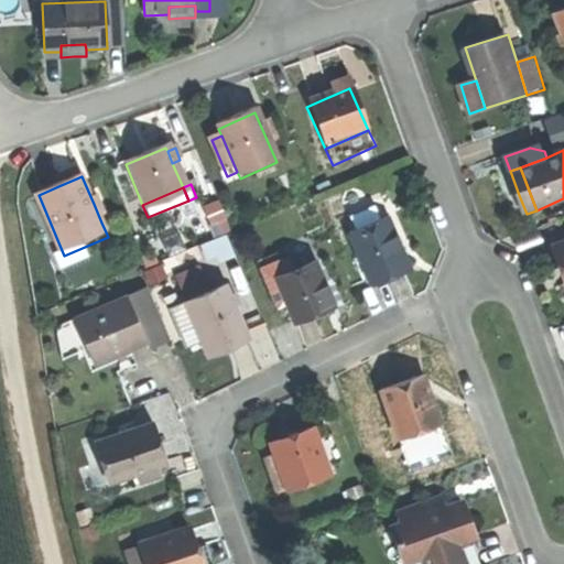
[(101,199),(94,204),(101,223),(109,219),(101,199)]
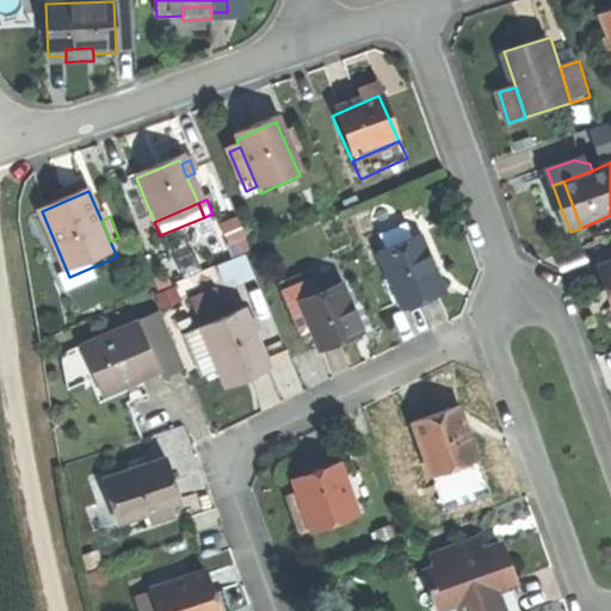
[(378,254),(397,304),(442,287),(431,261),(421,238),(378,254)]
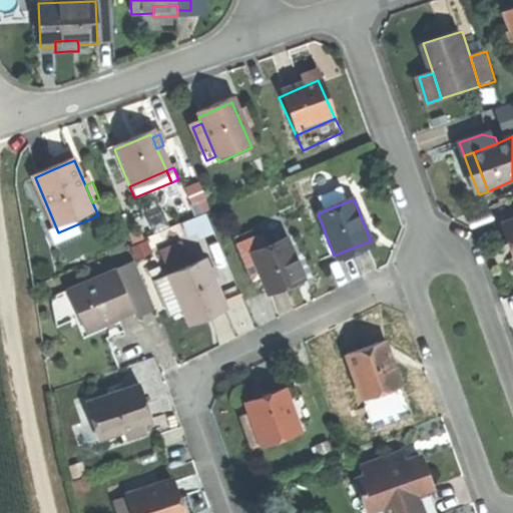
[(260,271),(265,283),(281,276),(299,269),(282,227),(247,241),(260,271)]
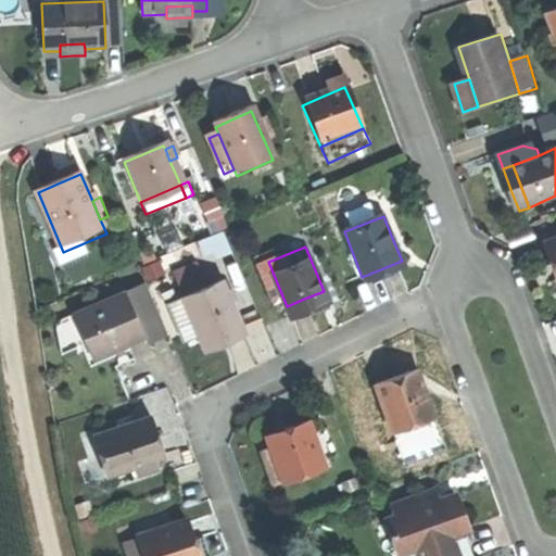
[(272,298),(281,293),(268,262),(266,257),(256,262),(272,298)]
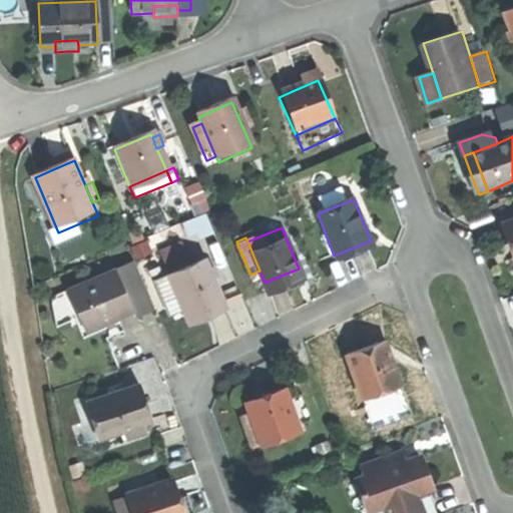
[(155,251),(166,279),(186,271),(175,243),(155,251)]
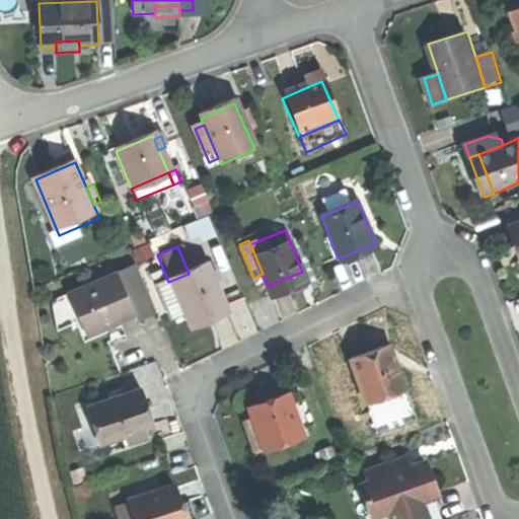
[(138,266),(118,274),(135,315),(136,319),(156,311),(138,266)]
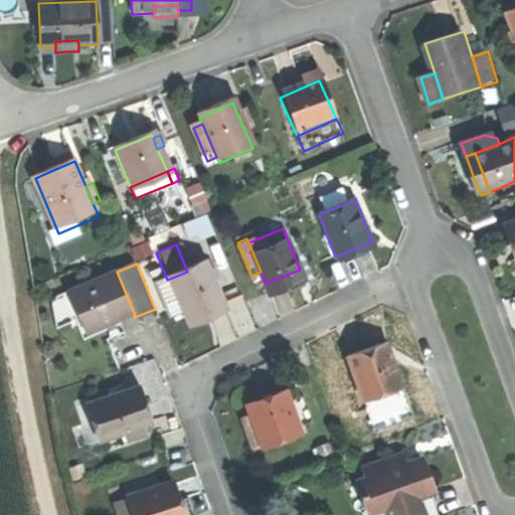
[(183,316),(186,325),(205,317),(223,310),(203,265),(187,272),(167,280),(183,316)]
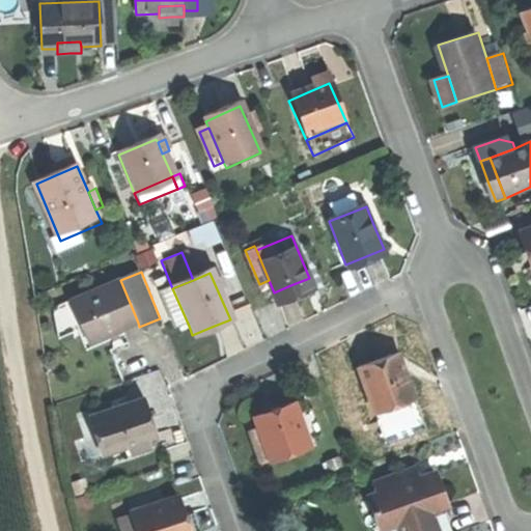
[(82,327),(88,342),(111,333),(138,323),(120,280),(71,300),(82,327)]
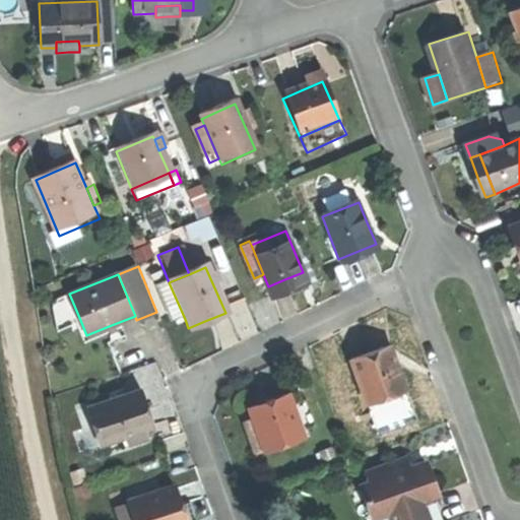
[(170,325),(185,319),(169,282),(154,288),(170,325)]
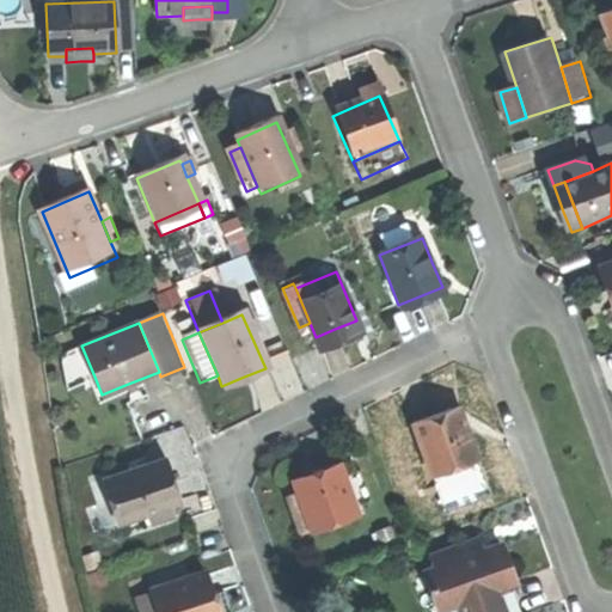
[(72,386),(95,377),(81,346),(59,355),(72,386)]
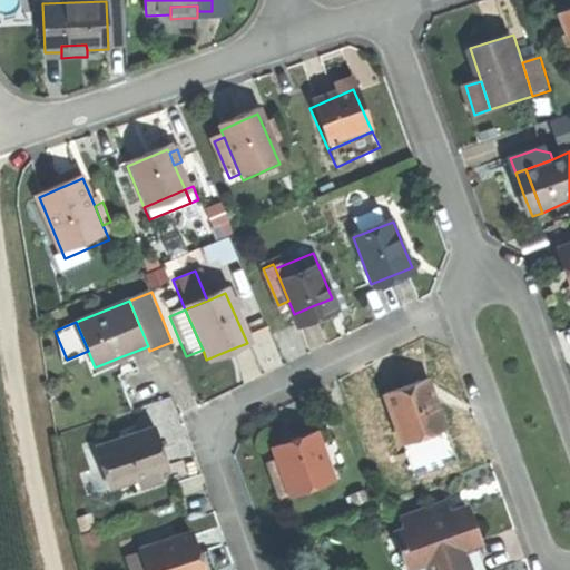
[(435,382),(387,399),(403,442),(451,425),(442,400),(435,382)]
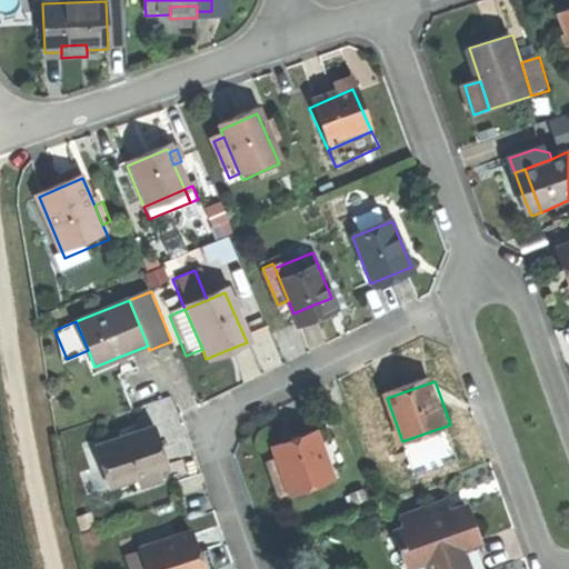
[(290,469),(297,491),(340,477),(338,470),(328,440),(323,426),(280,440),(290,469)]
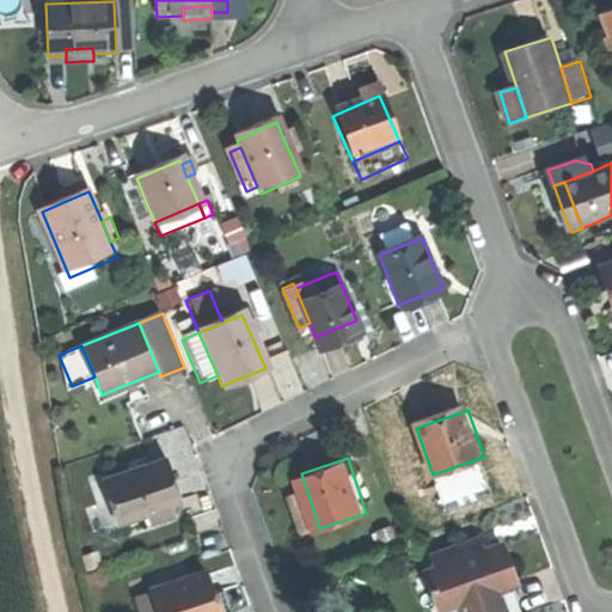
[(165,463),(105,483),(120,525),(145,516),(170,507),(179,505),(172,484),(165,463)]
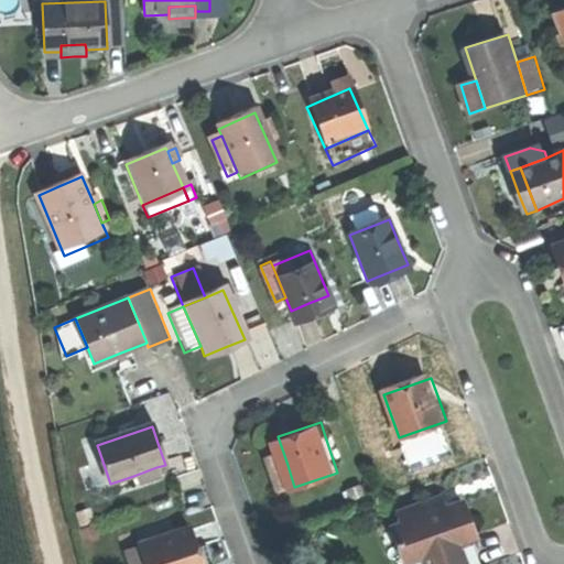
[(104,486),(110,484),(97,445),(90,447),(104,486)]
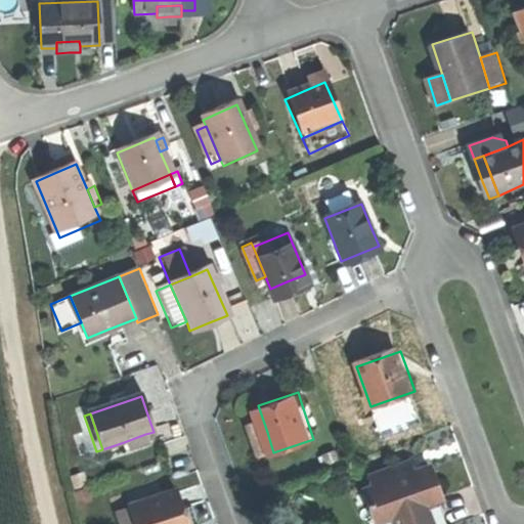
[(148,442),(145,434),(124,442),(126,449),(148,442)]
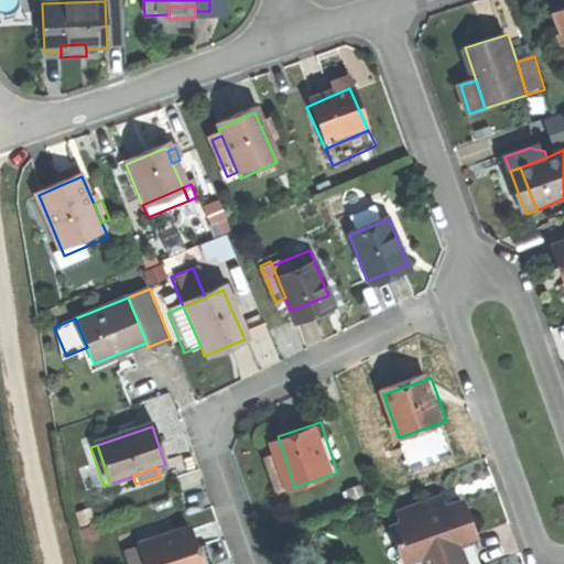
[(445,491),(409,503),(412,514),(400,519),(409,546),(421,542),(425,554),(427,563),(473,563),(478,562),(468,531),(476,529),(470,512),(466,497),(448,502),(445,491)]
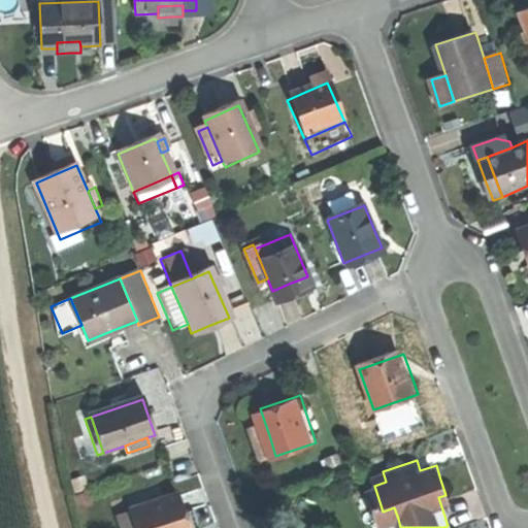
[(128,512),(132,527),(184,527),(179,514),(173,496),(128,512)]
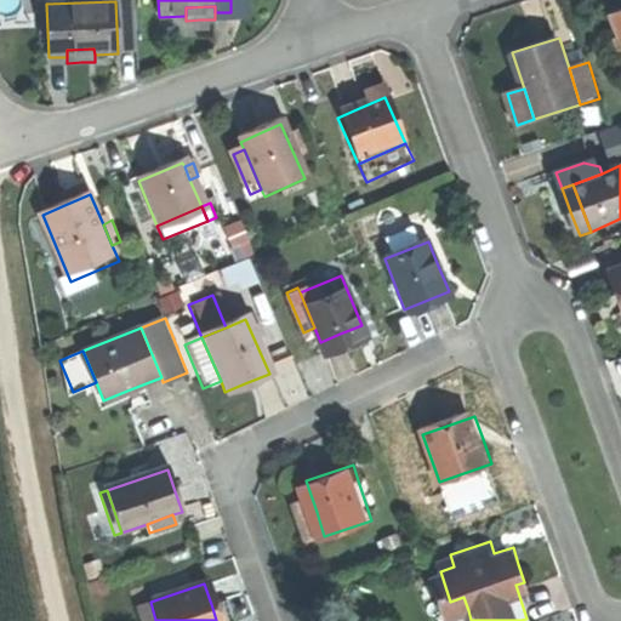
[(454,615),(468,610),(463,597),(450,602),(454,615)]
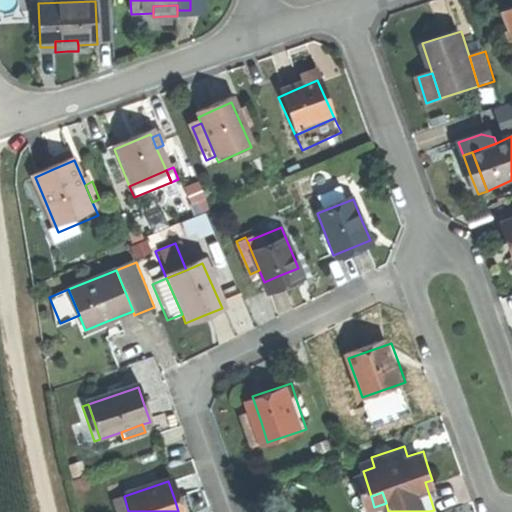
[(114,511),(128,511),(124,496),(110,501),(114,511)]
